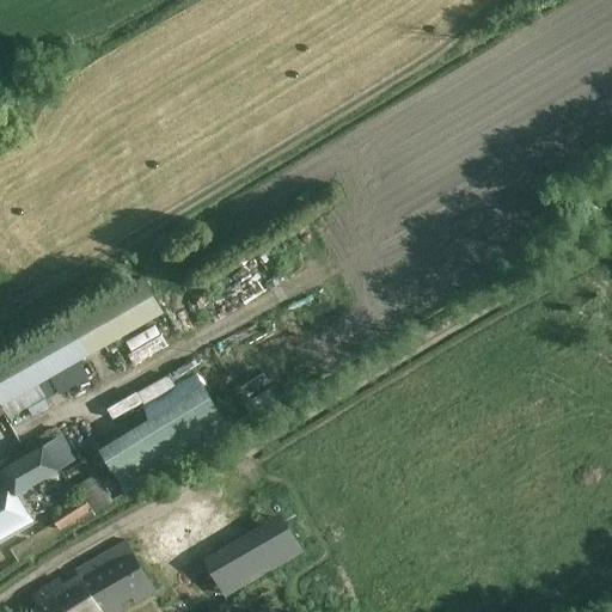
[(221,304),(232,300),(225,279),(214,282),(221,304)]
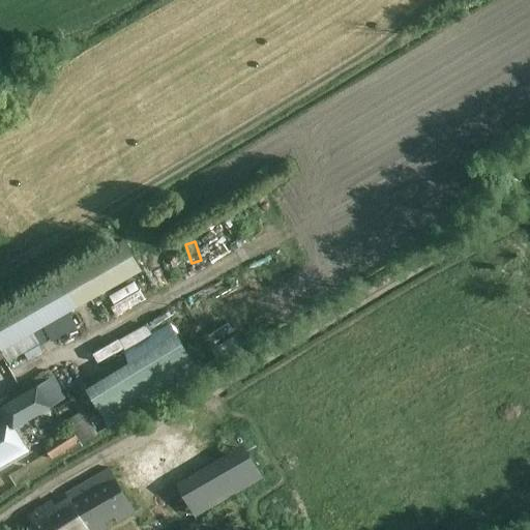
[(0,313),(0,348),(1,350),(140,272),(124,243),(0,313)]
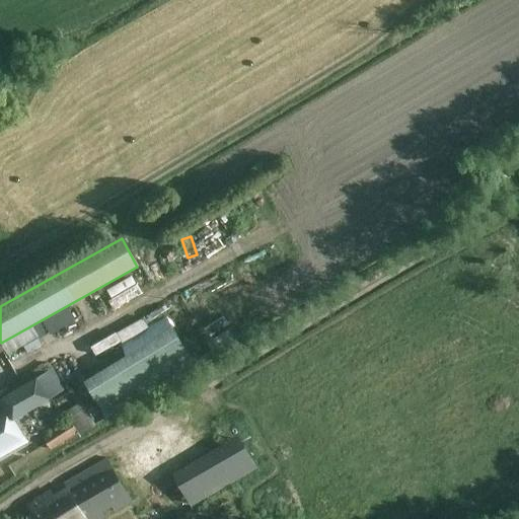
[(104,420),(194,367),(172,331),(83,383),(104,420)]
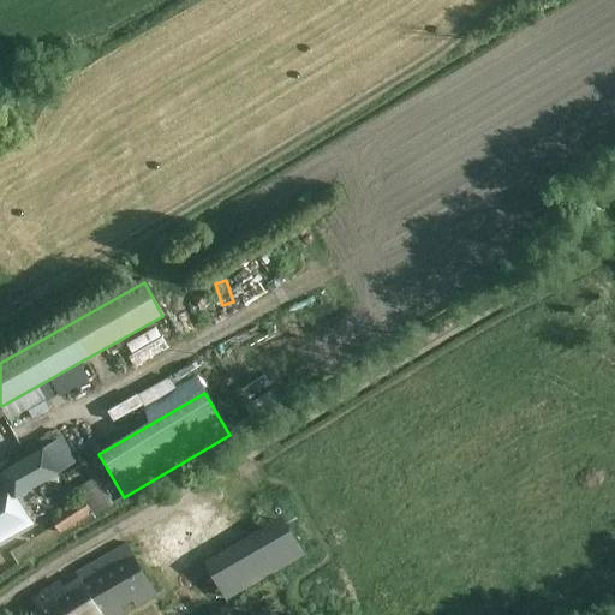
[(59,422),(78,453),(90,446),(71,415),(59,422)]
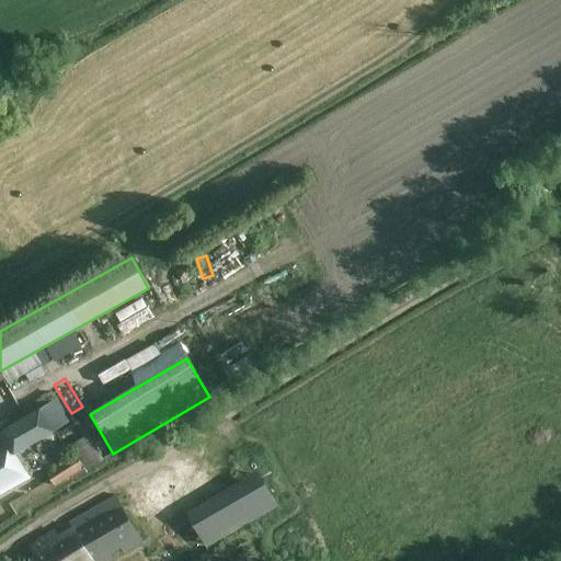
[(0,408),(1,410),(20,398),(10,382),(0,388),(0,408)]
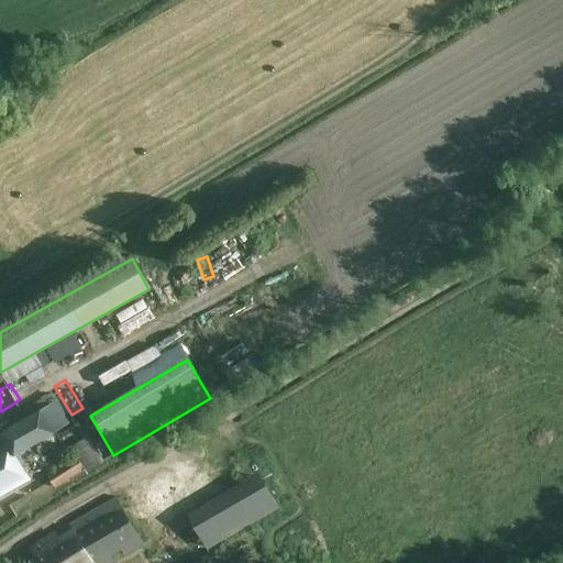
[(14,455),(67,424),(54,401),(0,433),(4,440),(0,442),(0,496),(30,479),(14,455)]
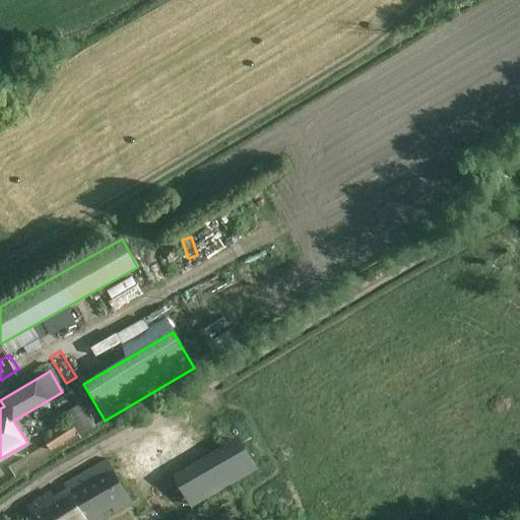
[(50,451),(78,434),(70,421),(42,439),(50,451)]
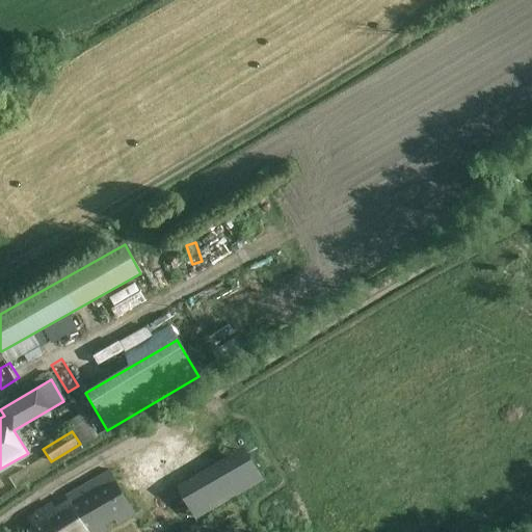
[(246,451),(180,489),(195,517),(262,478),(246,451)]
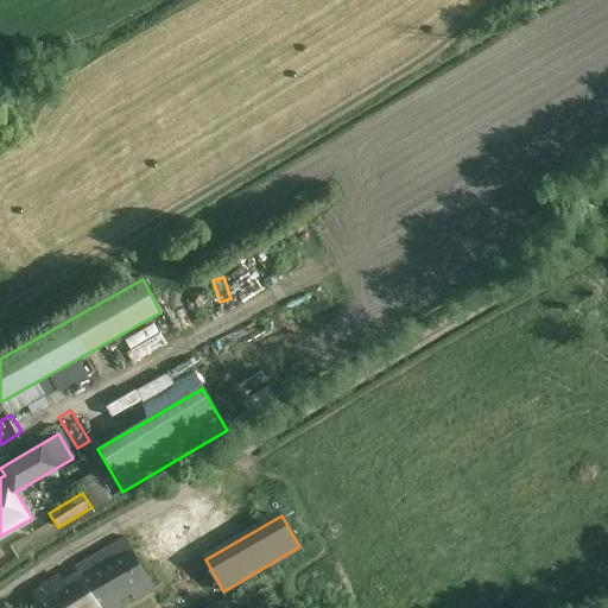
[(116,607),(151,588),(119,542),(32,593),(38,602),(31,606),(31,607),(116,607)]
